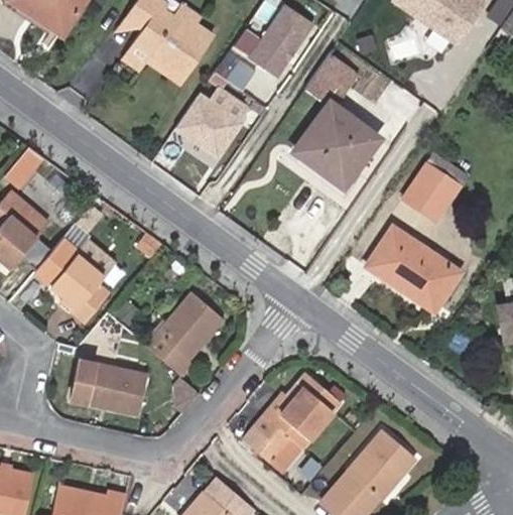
[(63,33),(13,0),(3,0),(3,1),(59,38),(63,33)]
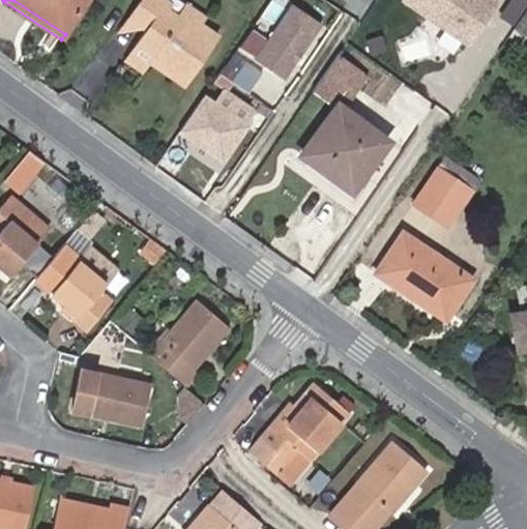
[(13,0),(65,34),(86,0),(13,0)]
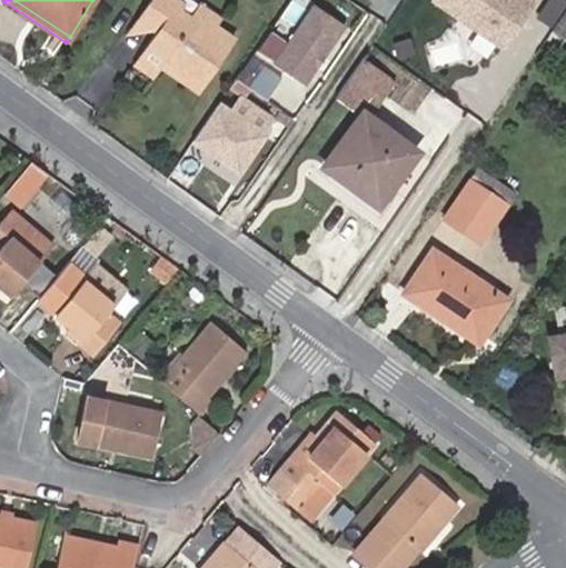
[(160,27),(218,66),(237,39),(217,25),(211,32),(191,19),(176,8),(180,0),(149,0),(141,13),(160,27)]
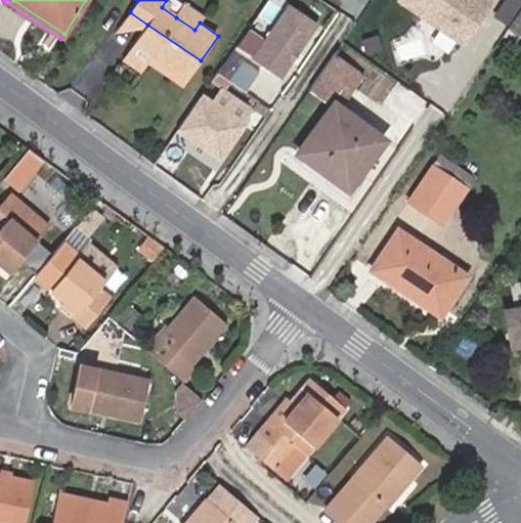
[(480,0),(513,22),(520,9),(520,0),(480,0)]
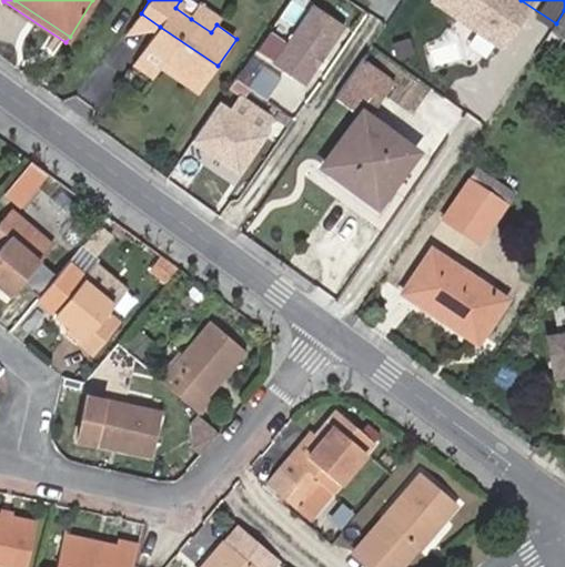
[(201,3),(191,19),(211,32),(217,24),(221,17),(201,3)]
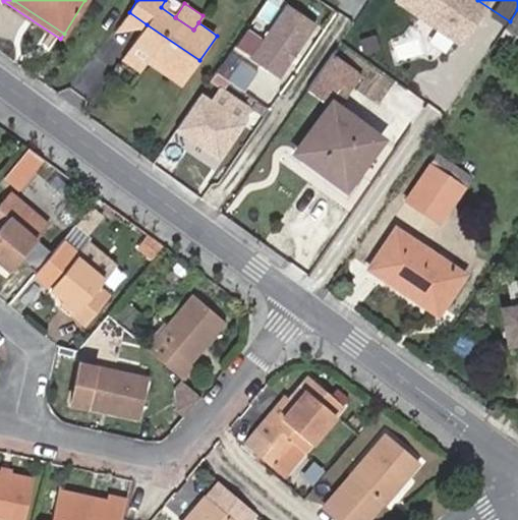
[(517,9),(510,21),(503,32),(514,40),(517,35),(517,9)]
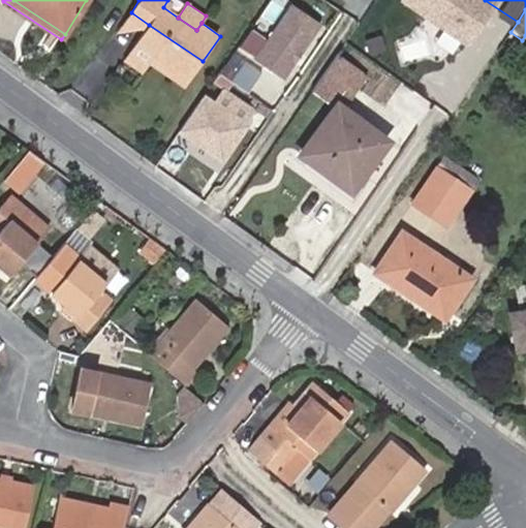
[(149,25),(131,12),(119,30),(149,25)]
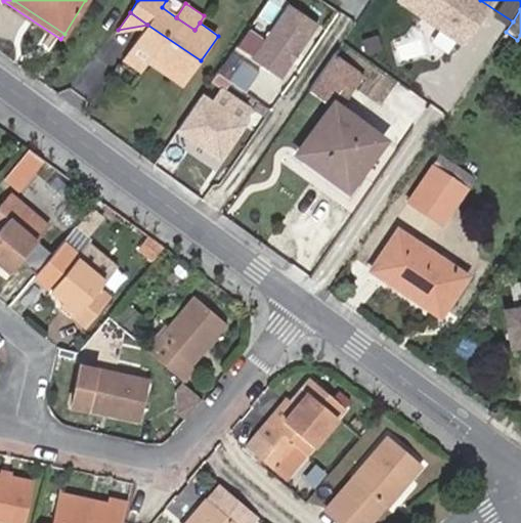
[(329,33),(335,24),(322,14),(315,24),(329,33)]
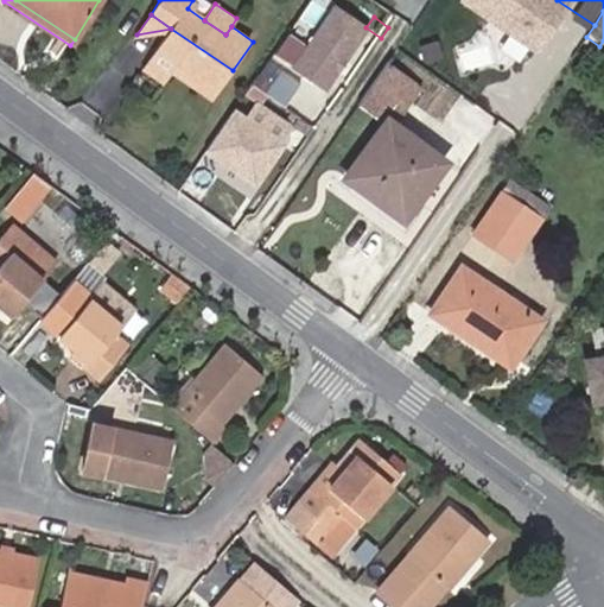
[(233,70),(171,29),(157,49),(196,75),(191,82),(214,97),(233,70)]
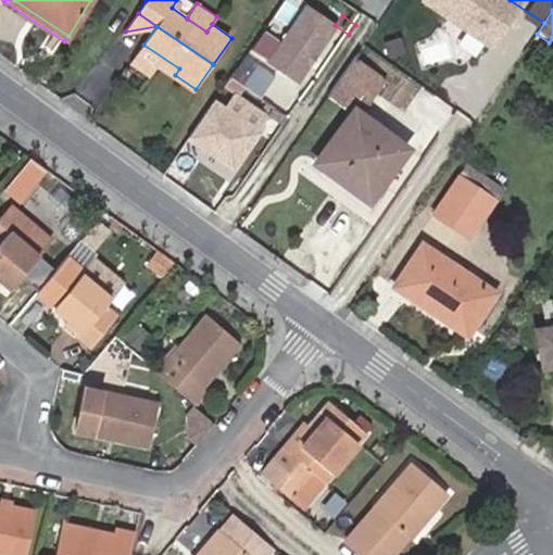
[(322,28),(296,66),(300,71),(327,33),(322,28)]
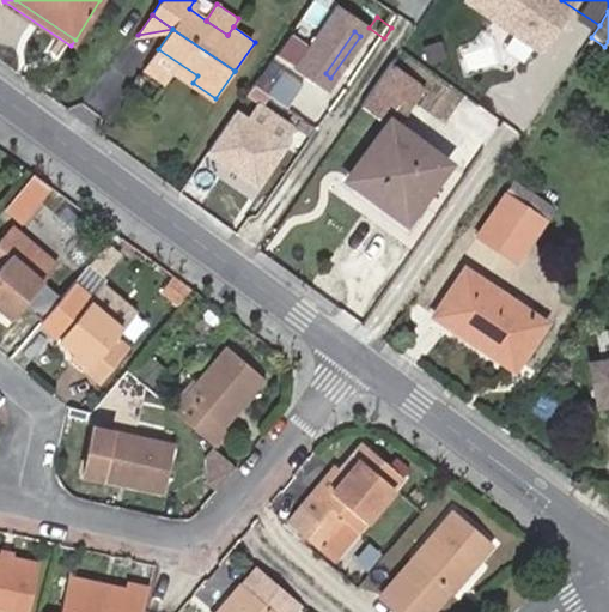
[(360,36),(330,78),(364,102),(365,102),(393,61),(394,59),(360,36)]
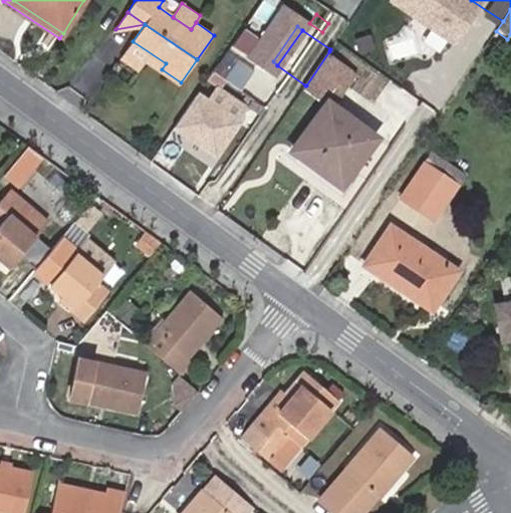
[(146,57),(162,69),(166,63),(133,41),(122,56),(139,67),(146,57)]
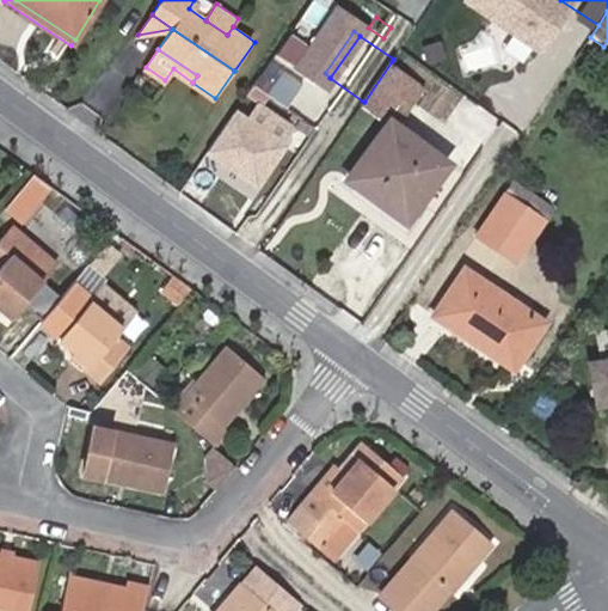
[(276,55),(258,85),(289,104),(308,74),(276,55)]
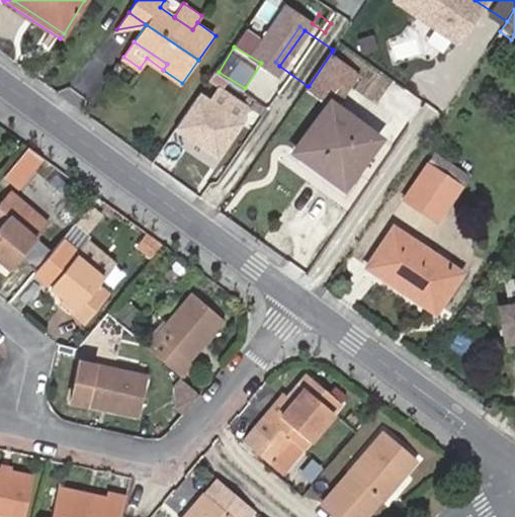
[(332,52),(309,86),(331,100),(336,103),(358,72),(332,52)]
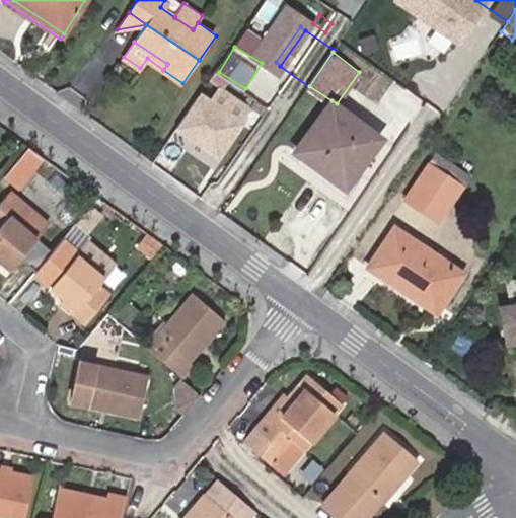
[(211,100),(219,105),(238,119),(247,104),(220,86),(211,100)]
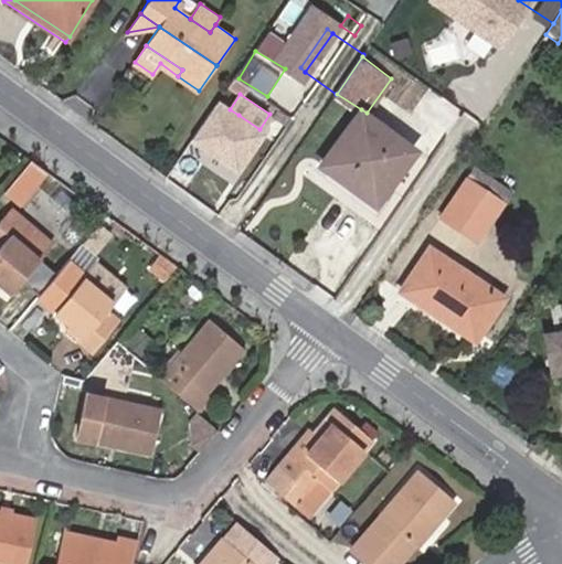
[(219,100),(193,138),(240,169),(265,132),(260,129),(239,115),(230,109),(219,100)]
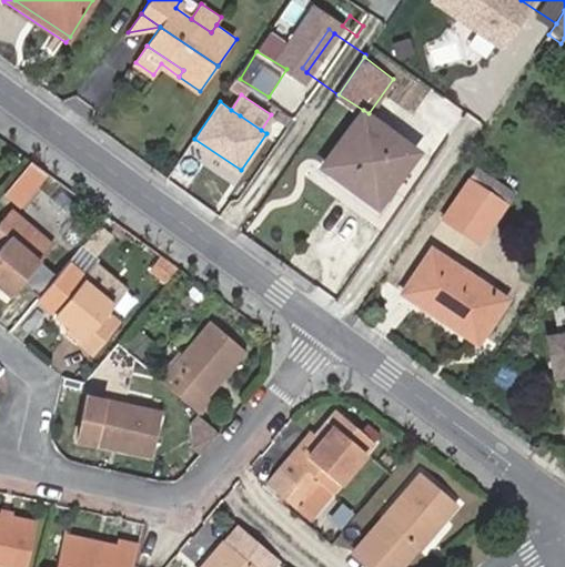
[(369,113),(363,110),(319,172),(380,216),(400,190),(392,184),(417,149),(369,113)]
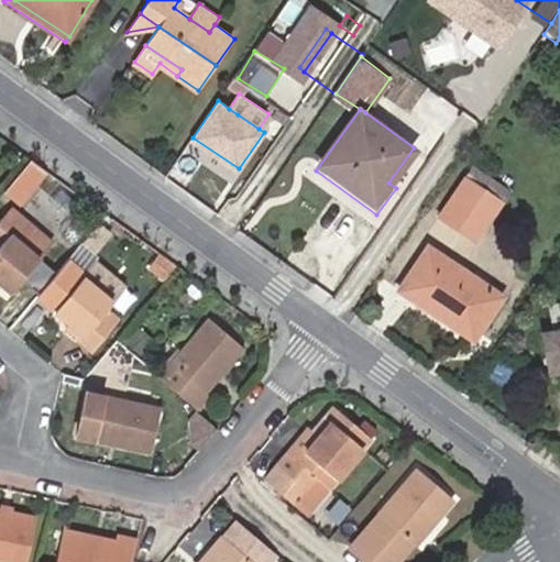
[(23,155),(7,195),(31,205),(47,165),(23,155)]
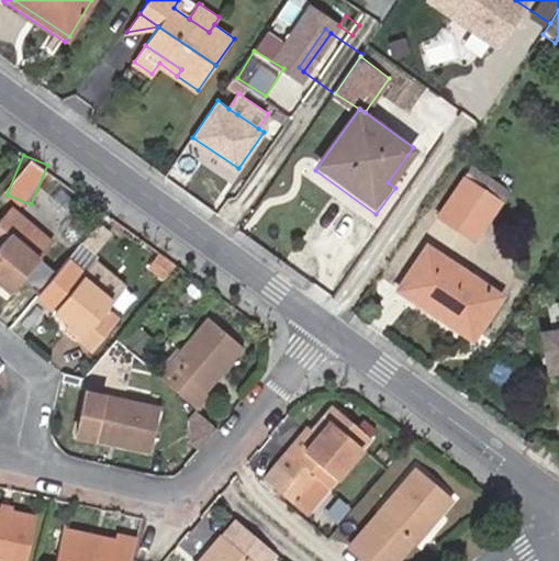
[(512,184),(477,160),(442,213),(461,226),(485,190),(502,200),(512,184)]
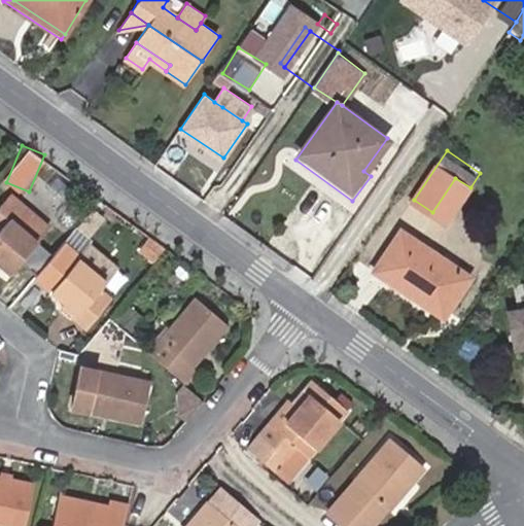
[(455,178),(432,212),(447,221),(470,187),(455,178)]
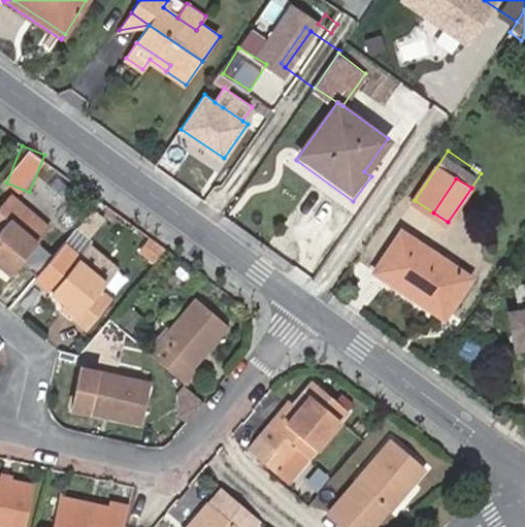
[(37,243),(50,229),(22,205),(10,220),(37,243)]
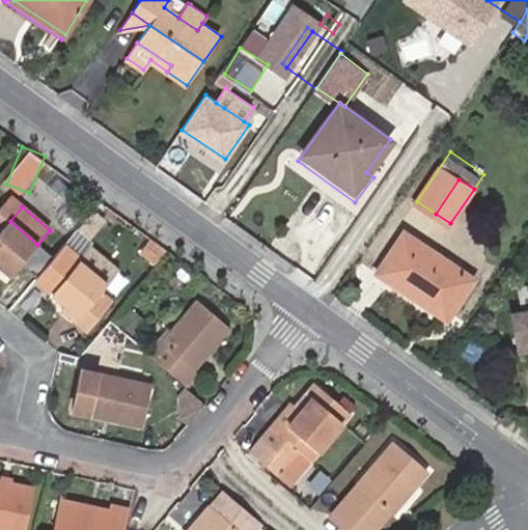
[(0,263),(14,274),(37,245),(0,213),(0,263)]
